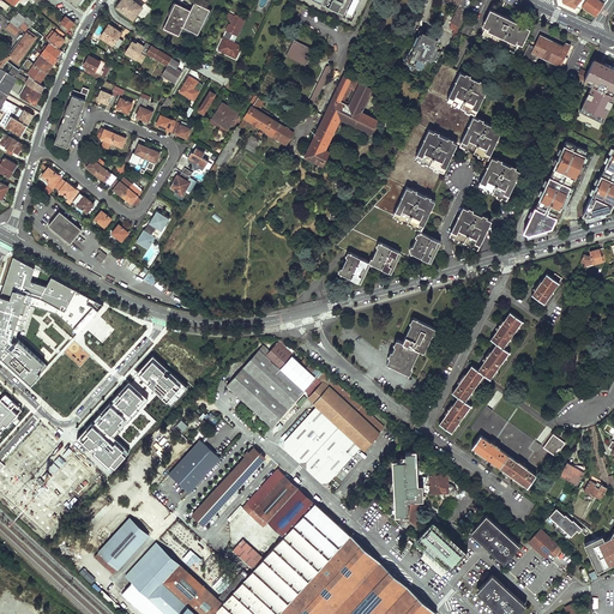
[(142,7),(131,0),(120,0),(116,6),(120,8),(119,11),(132,20),(142,7)]
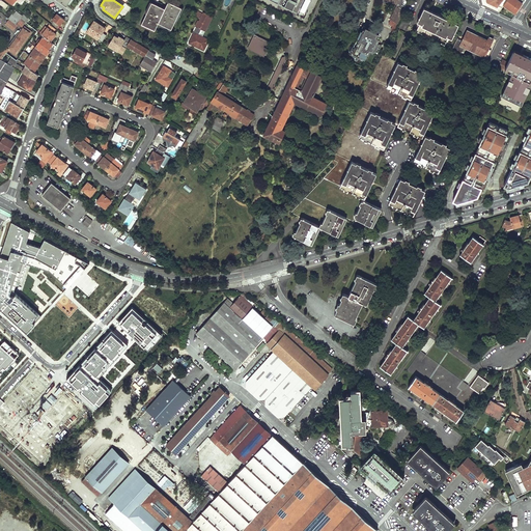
[(297,0),(286,0),(283,8),(291,11),(297,0)]
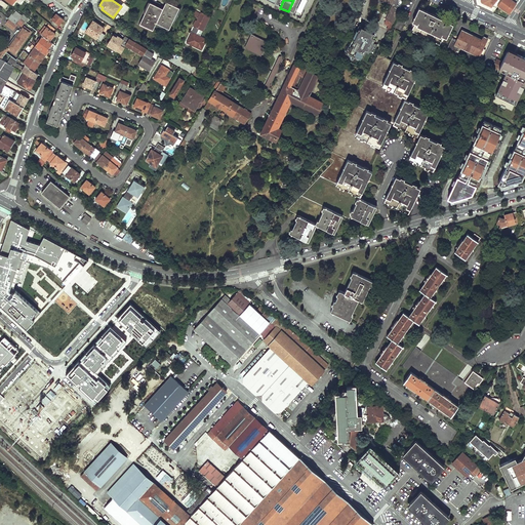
[(306,0),(300,0),(296,10),(300,12),(306,0)]
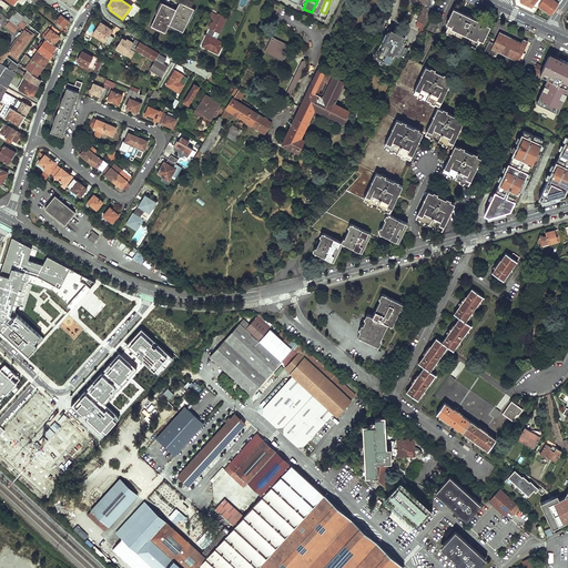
[(416,21),(425,24),(434,7),(429,4),(430,2),(430,0),(414,0),(424,4),(416,21)]
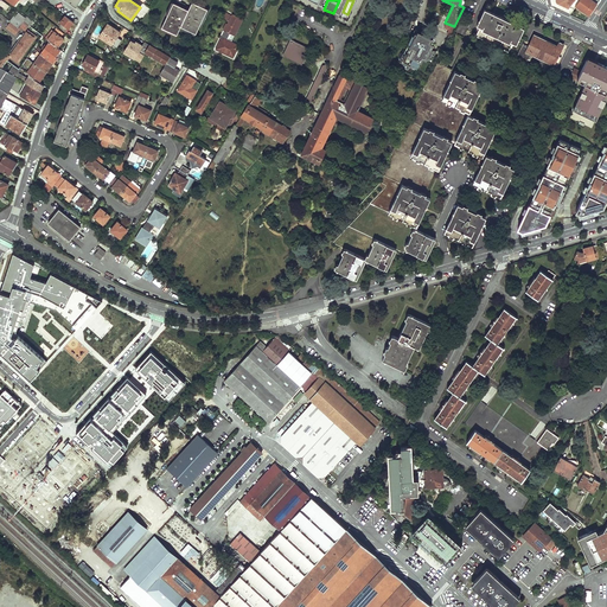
[(577,0),(574,6),(588,16),(596,4),(592,0),(577,0)]
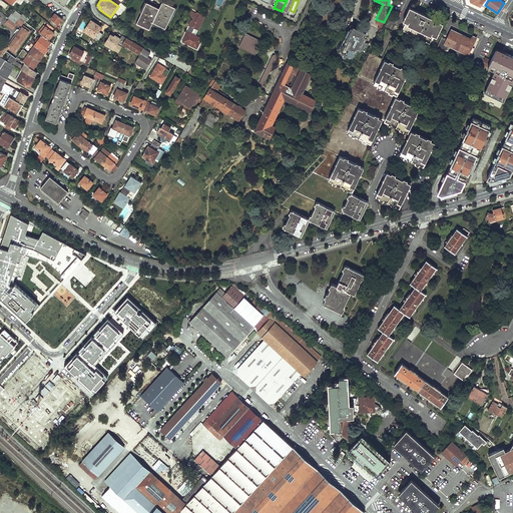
[(158,8),(145,2),(140,12),(141,13),(136,24),(148,30),(151,23),(158,8)]
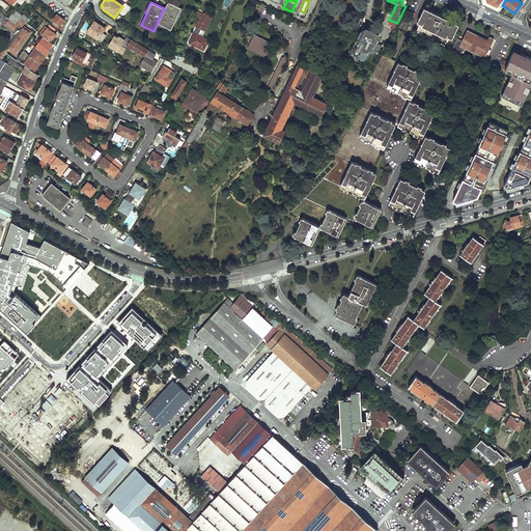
[(183,8),(176,6),(177,4),(172,3),(167,2),(164,8),(157,24),(170,30),(174,23),(175,24),(183,8)]
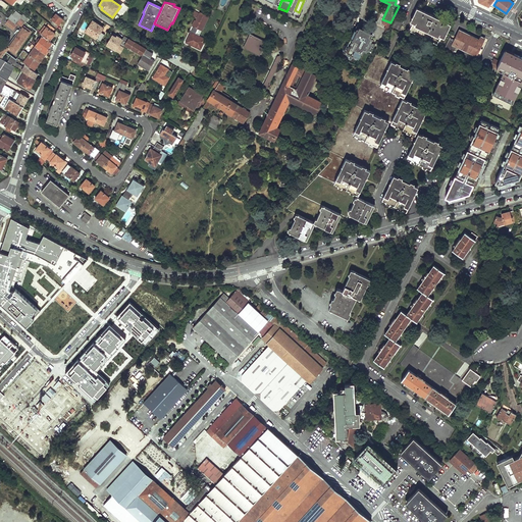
[(444,38),(450,23),(416,7),(409,21),(412,22),(408,31),(436,44),(440,36),(444,38)]
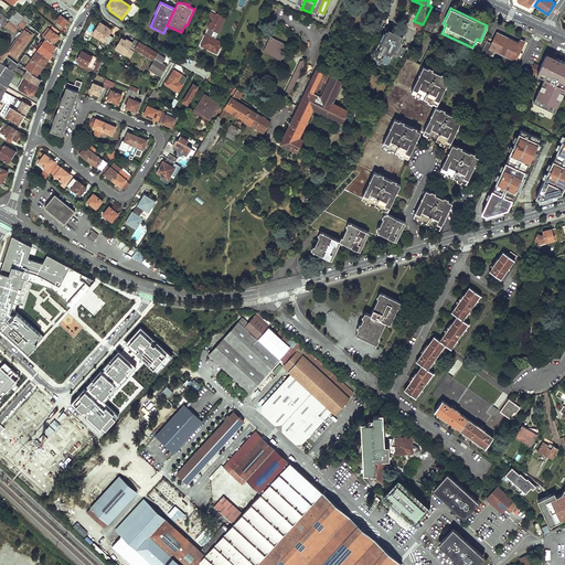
[(21,20),(23,17),(17,12),(13,16),(13,14),(9,20),(18,28),(21,20)]
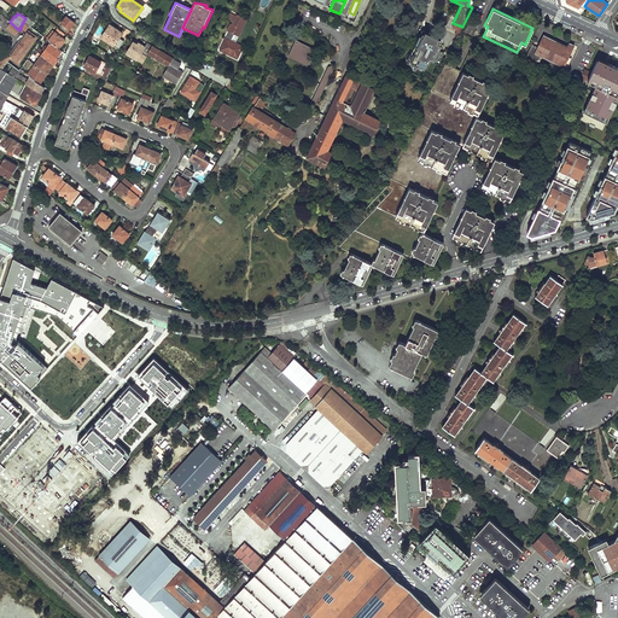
[(235,16),(229,13),(227,19),(233,22),(232,23),(231,23),(223,39),(225,39),(231,41),(233,35),(238,36),(245,18),(242,17),(235,15),(235,16)]
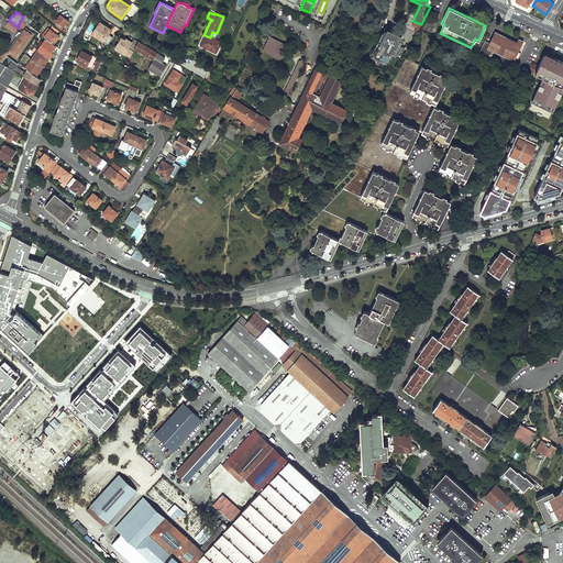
[(69,21),(59,14),(55,21),(56,22),(55,24),(59,29),(62,26),(64,28),(65,25),(69,21)]
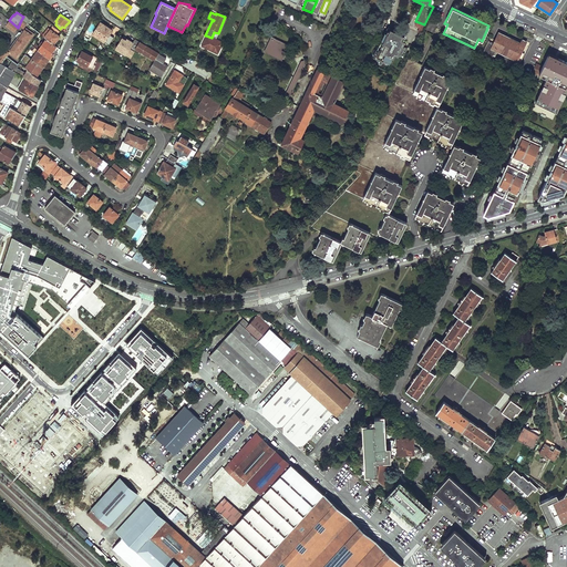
[(111,30),(99,22),(95,29),(91,34),(99,40),(100,39),(109,44),(113,37),(109,34),(111,30)]
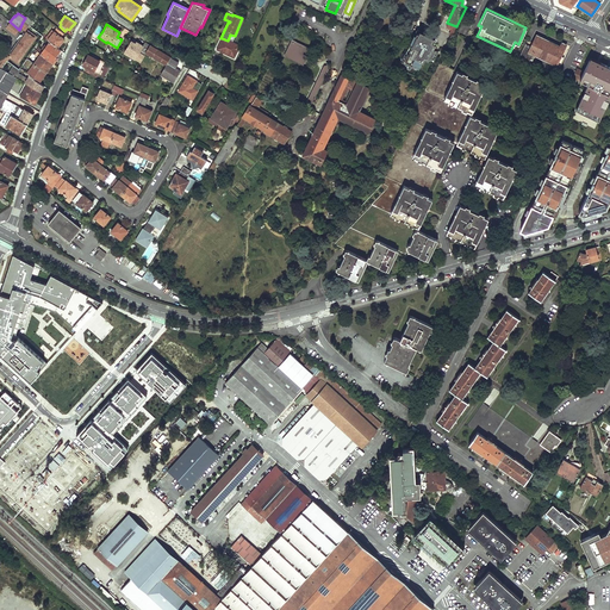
[(0,36),(6,41),(10,43),(13,38),(0,26),(0,36)]
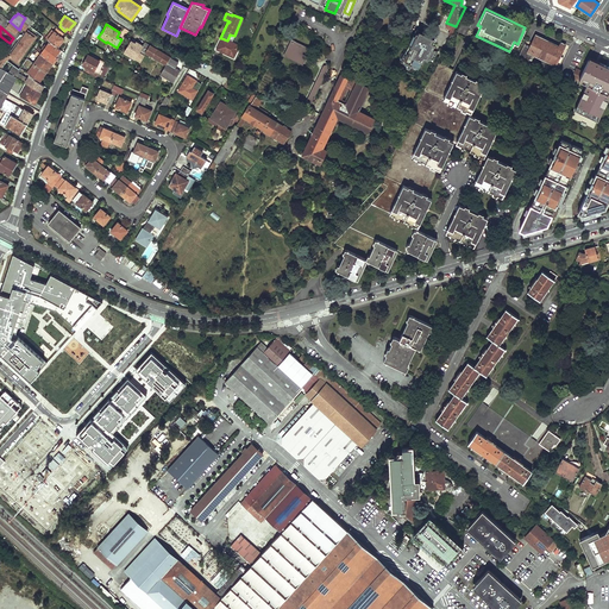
[(7,62),(18,70),(42,36),(31,29),(7,62)]
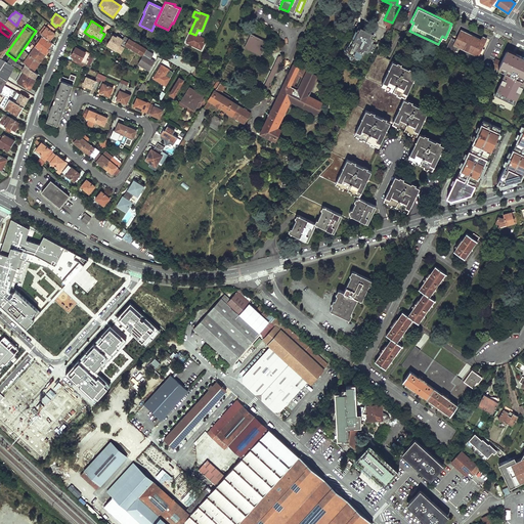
[(54,29),(48,25),(41,34),(42,36),(49,41),(52,37),(54,34),(52,32),(54,29)]
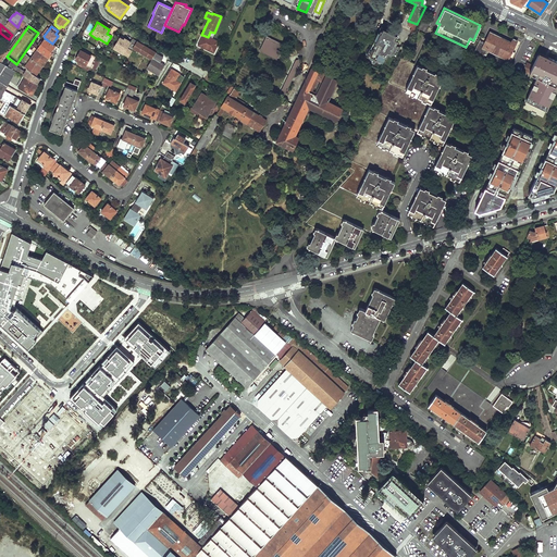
[(380,27),(370,49),(367,56),(373,59),(374,56),(383,60),(387,50),(387,49),(395,52),(398,46),(393,44),(395,39),(393,38),(395,33),(386,29),(385,31),(382,28),(382,27),(381,27),(381,26),(380,27)]
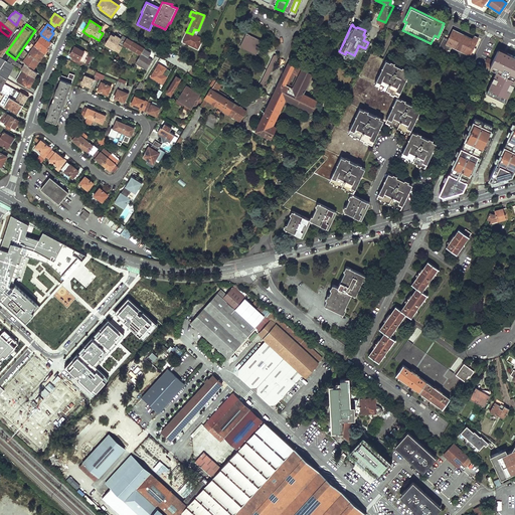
[(469,55),(471,53),(473,54),(476,48),(474,47),(478,38),(473,36),(472,39),(452,29),(447,40),(443,37),(436,50),(445,54),(447,49),(449,50),(450,46),(469,55)]
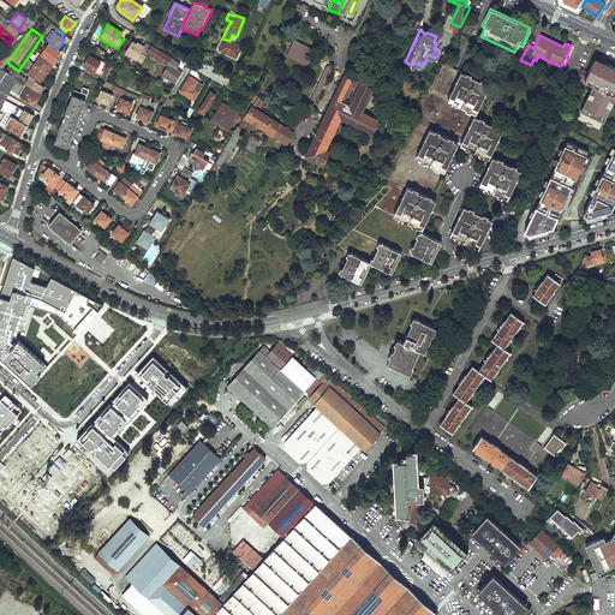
[(240,47),(230,41),(224,39),(219,51),(236,59),(240,47)]
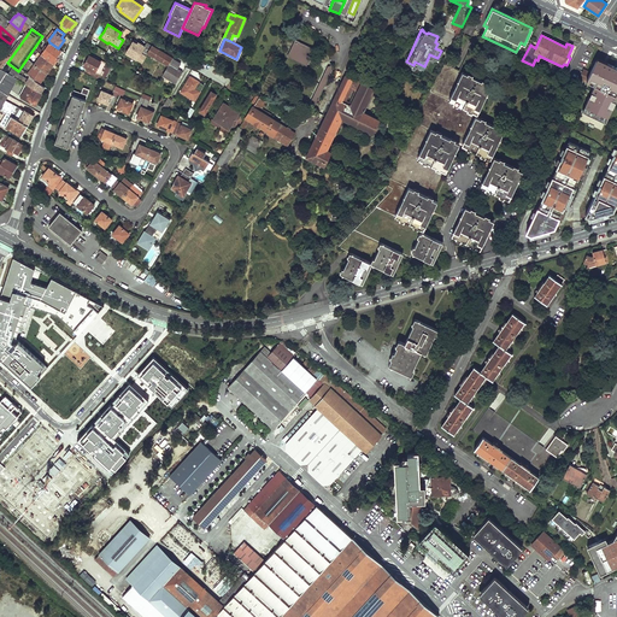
[(315,50),(294,40),(287,57),(306,66),(315,50)]
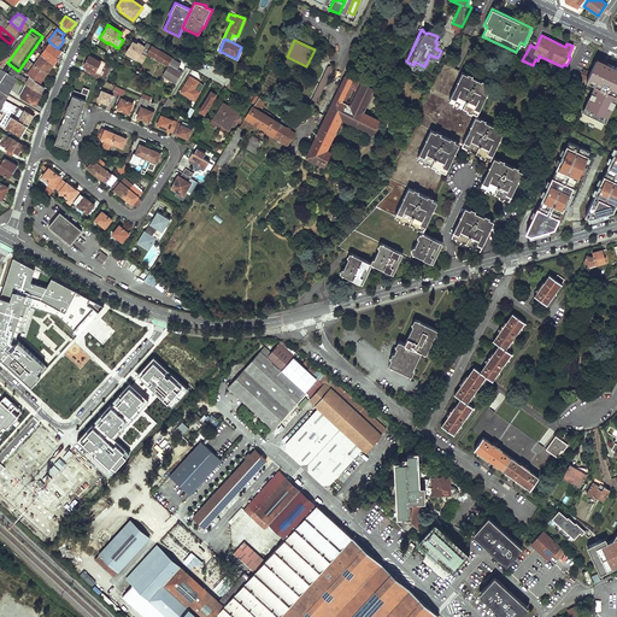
[(58,58),(63,52),(58,48),(50,42),(41,54),(53,64),(54,65),(58,60),(57,60),(58,58)]
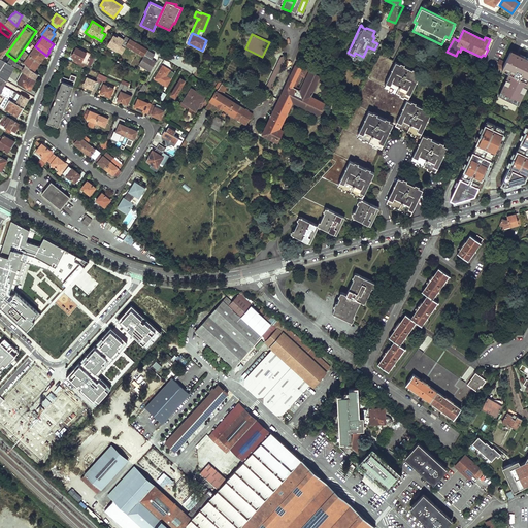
[(123,41),(119,38),(118,40),(112,36),(107,45),(122,54),(126,45),(122,42),(123,41)]
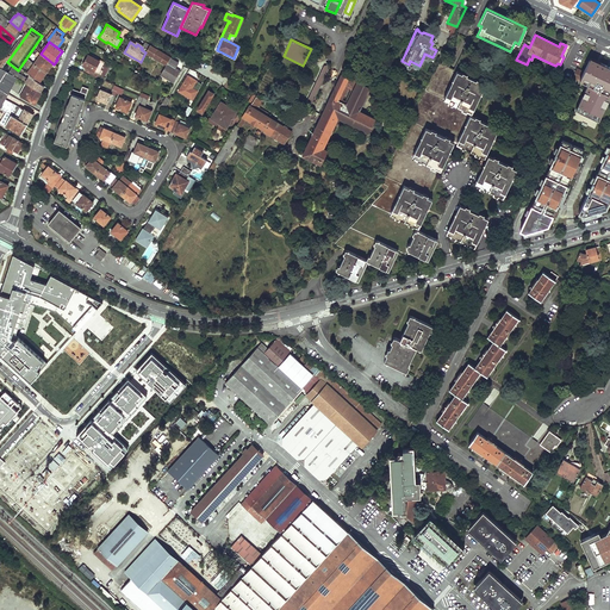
[(145,42),(142,48),(141,49),(145,53),(167,66),(168,63),(170,58),(150,47),(150,45),(145,42)]
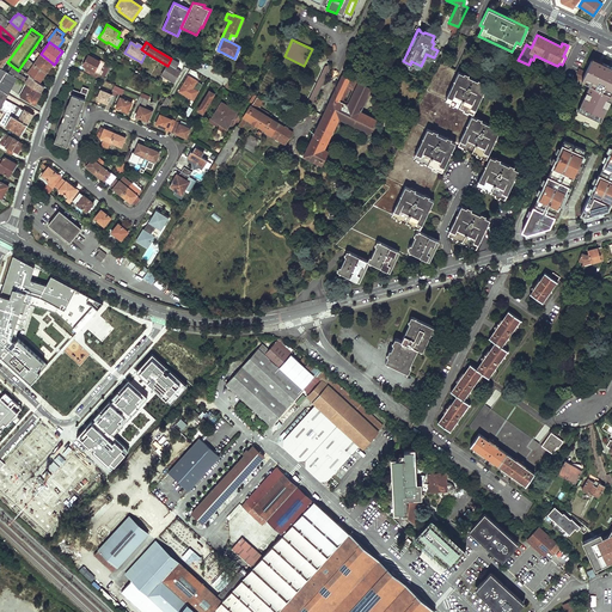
[(407,54),(404,53),(401,62),(411,67),(412,65),(420,68),(421,66),(411,61),(410,65),(403,61),(407,54)]
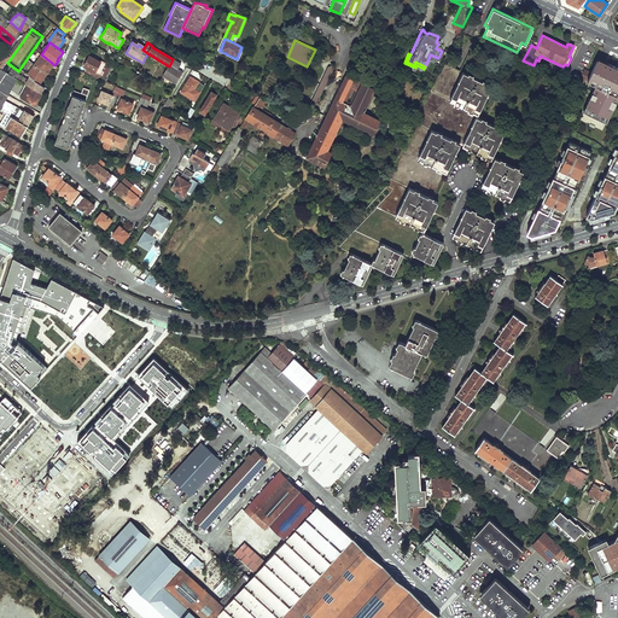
[(53,64),(41,54),(28,74),(40,83),(45,76),(50,69),(53,64)]
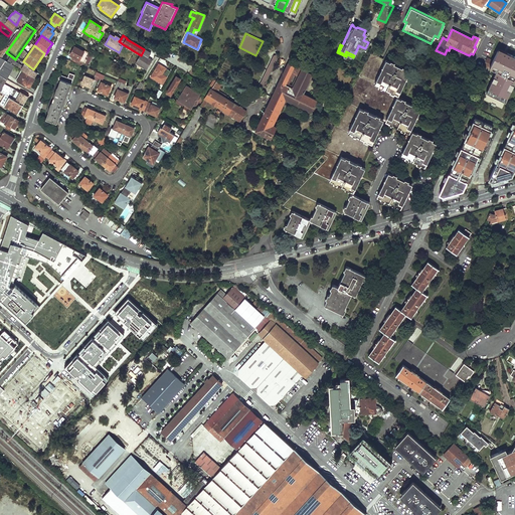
[(92,55),(73,46),(72,49),(69,54),(72,57),(71,59),(80,64),(81,61),(84,63),(87,59),(89,60),(92,55)]
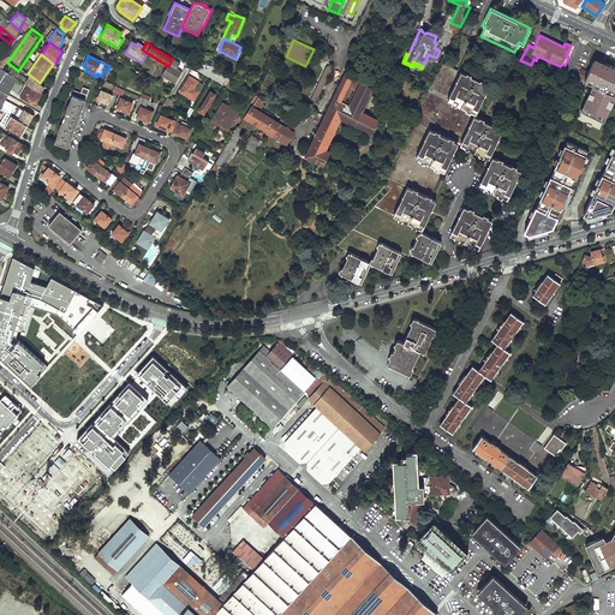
[(614,67),(596,59),(585,82),(593,85),(614,95),(614,67)]
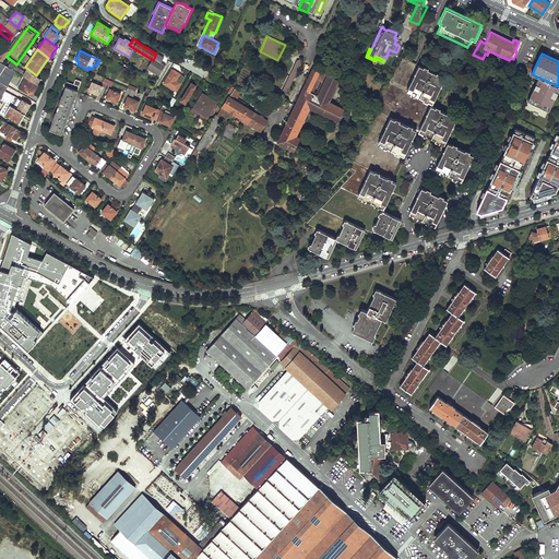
[(7,57),(2,63),(13,70),(16,64),(7,57)]
